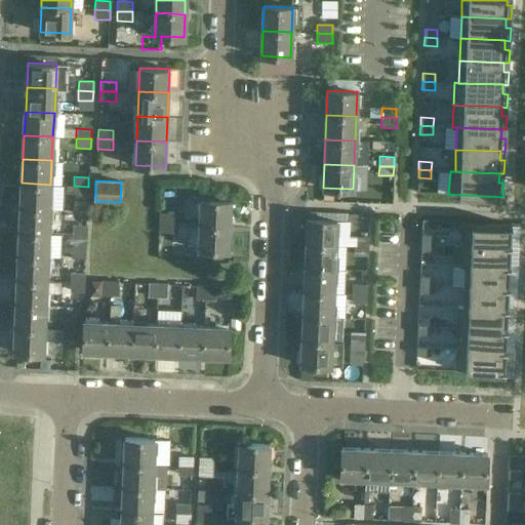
[(22,183),(21,207),(49,208),(50,185),(22,183)]
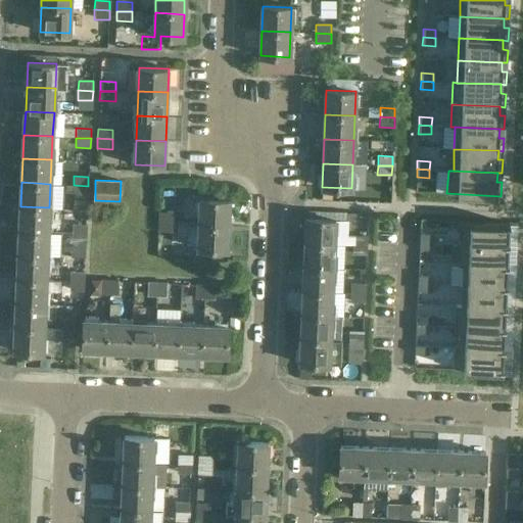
[(88,186),(74,185),(74,194),(88,195),(88,186)]
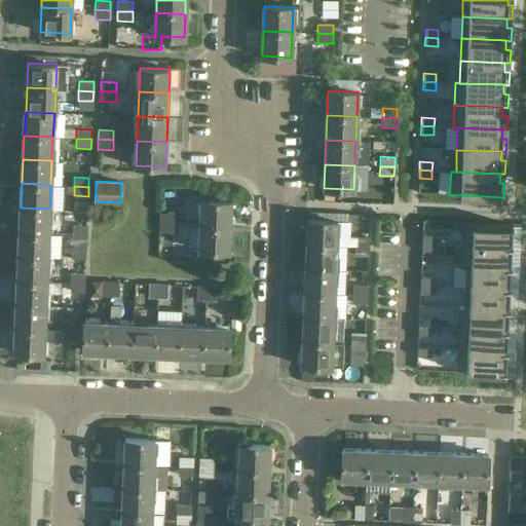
[(230,202),(201,200),(200,225),(229,226),(230,202)]
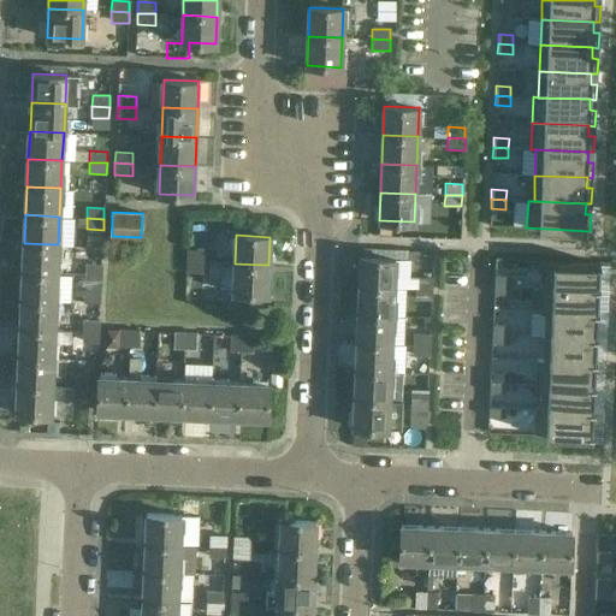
[(57,272),(58,244),(24,243),(23,271),(57,272)]
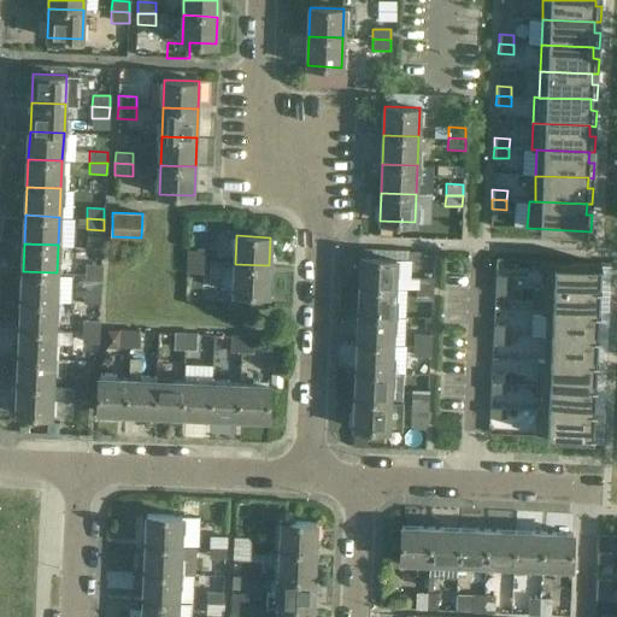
[(206,252),(188,251),(188,262),(205,263),(206,252)]
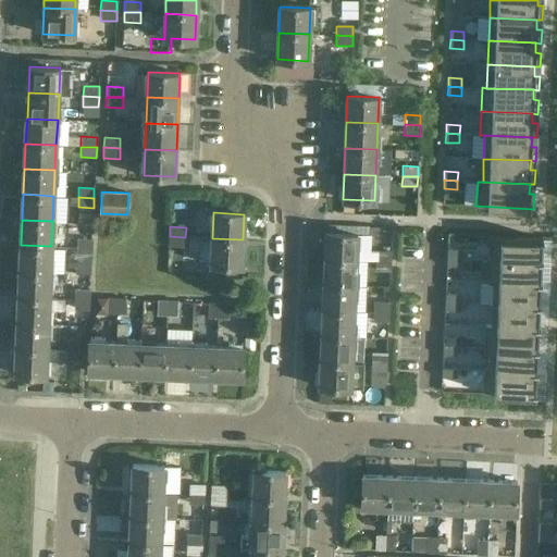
[(357,234),(356,234),(326,233),(325,257),(356,258),(357,234)]
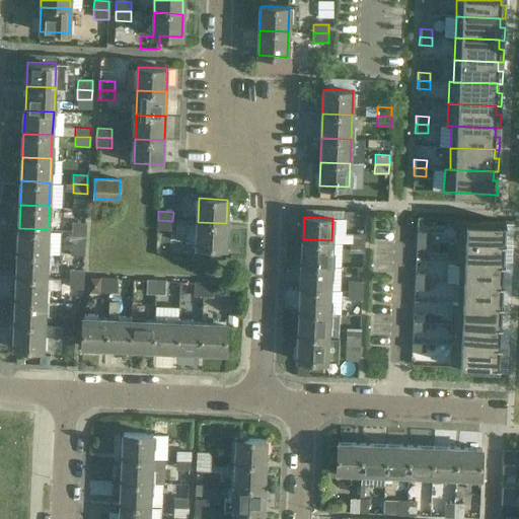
[(172,230),(172,221),(158,220),(157,229),(172,230)]
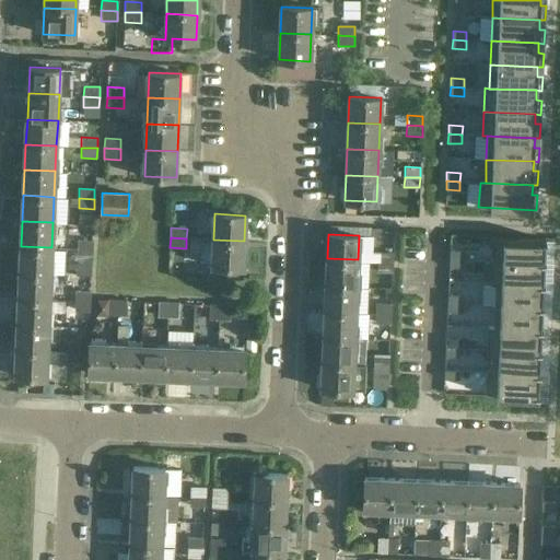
[(491,256),(491,260),(544,263),(544,241),(544,240),(491,237),(491,256)]
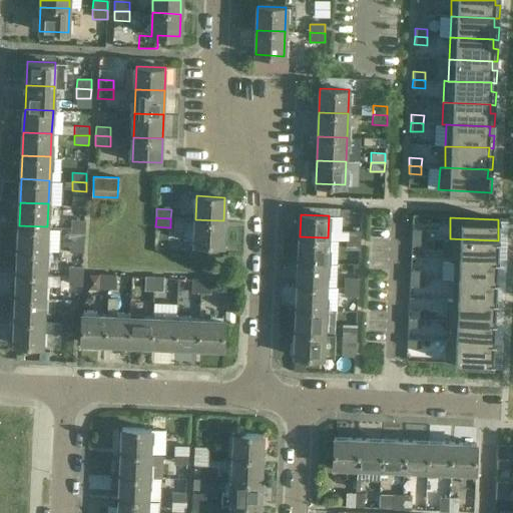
[(70,229),(84,229),(84,220),(70,219),(70,229)]
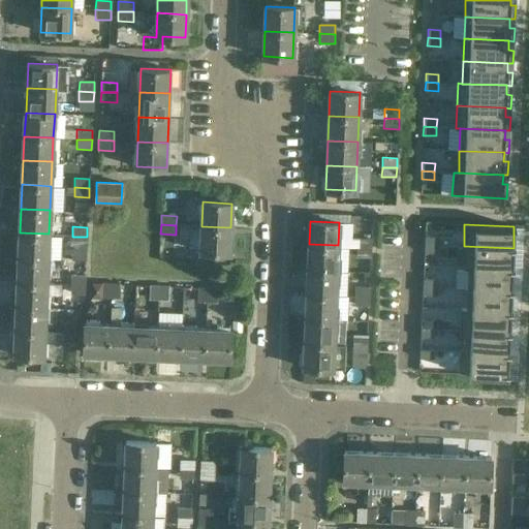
[(201,226),(200,251),(229,253),(230,227),(201,226)]
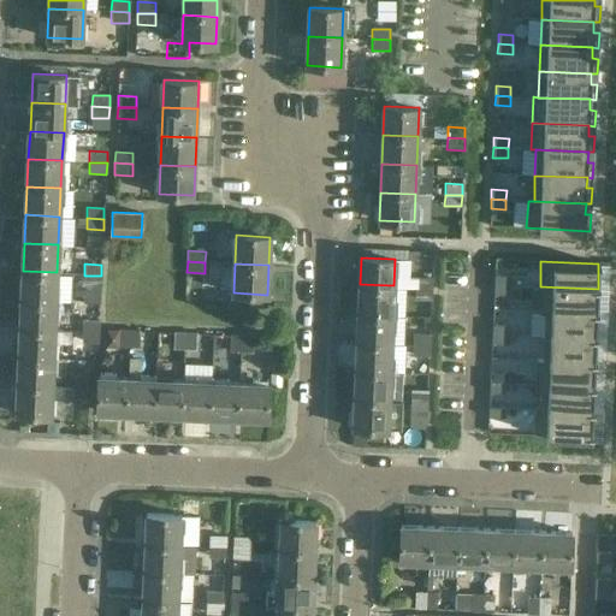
[(23,271),(22,298),(55,301),(57,272),(23,271)]
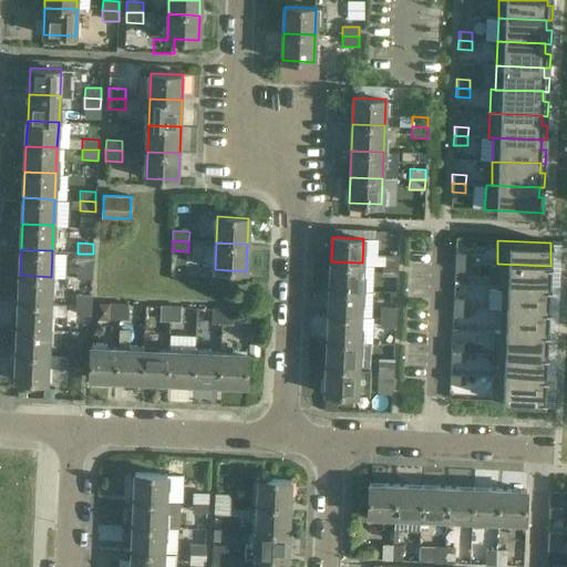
[(454,253),(454,261),(467,261),(468,253),(454,253)]
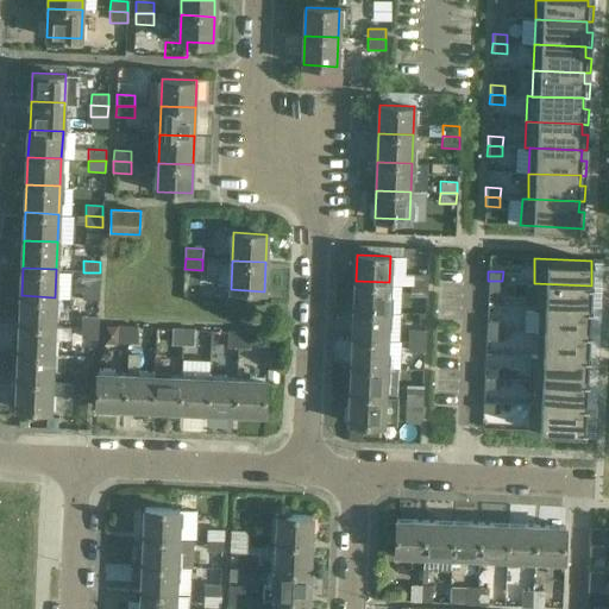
[(100,272),(83,272),(82,283),(100,284),(100,272)]
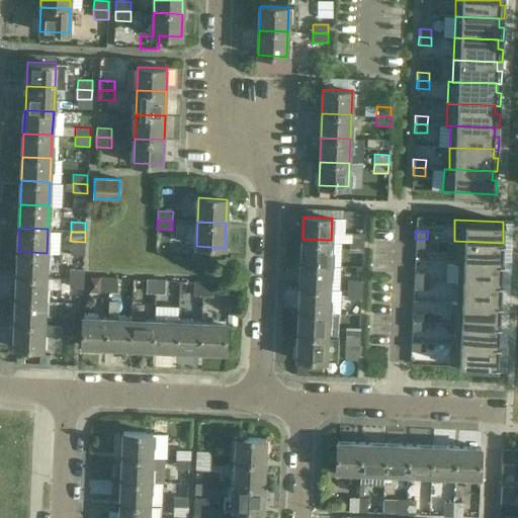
[(363,235),(346,234),(345,243),(362,244),(363,235)]
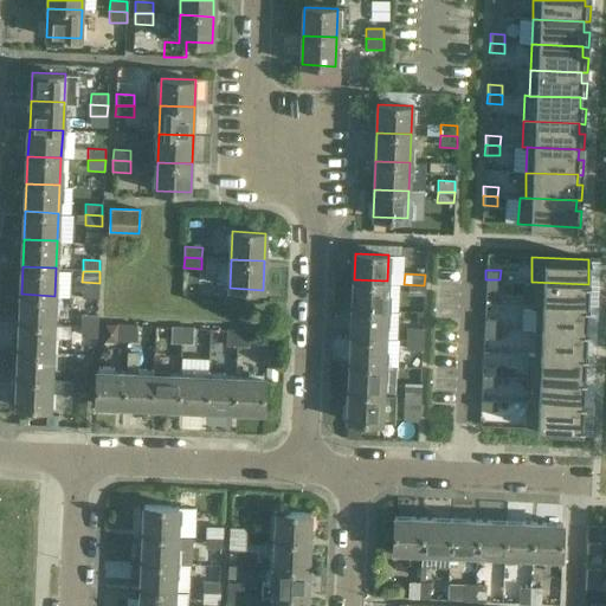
[(354,279),(353,309),(386,310),(387,281),(354,279)]
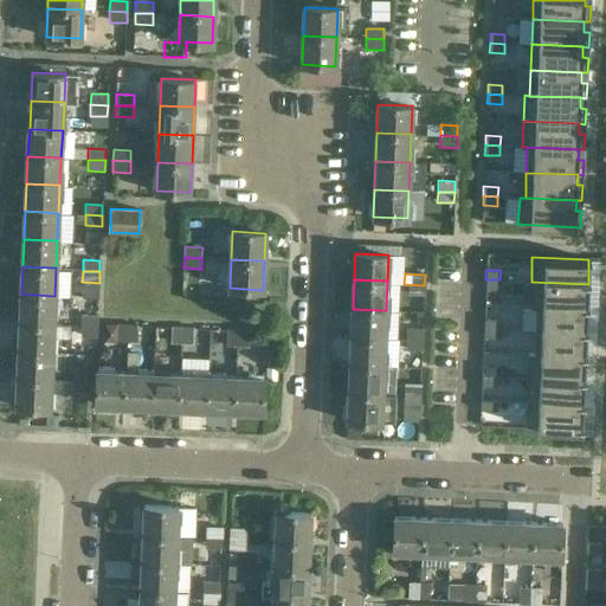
[(485,279),(485,289),(500,290),(500,279),(485,279)]
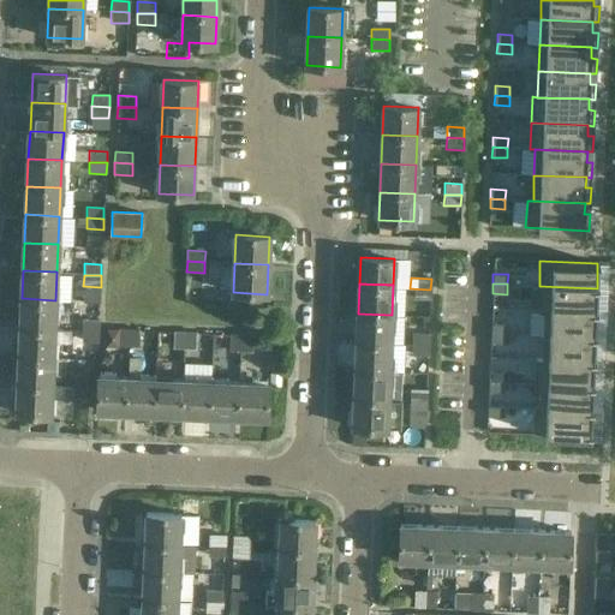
[(539,286),(538,310),(544,310),(596,312),(597,288),(539,286)]
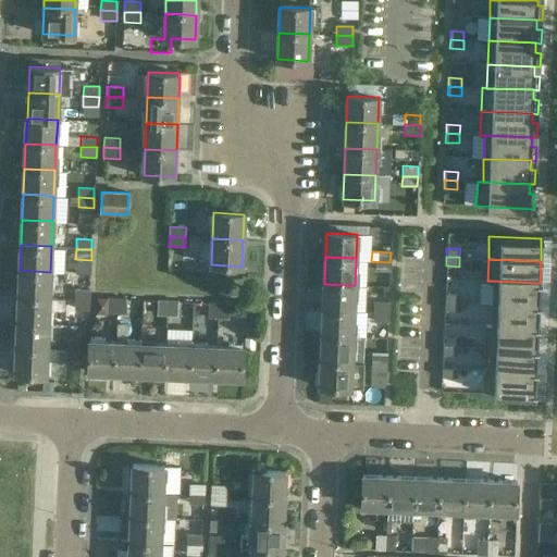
[(390,272),(390,262),(371,261),(371,271),(390,272)]
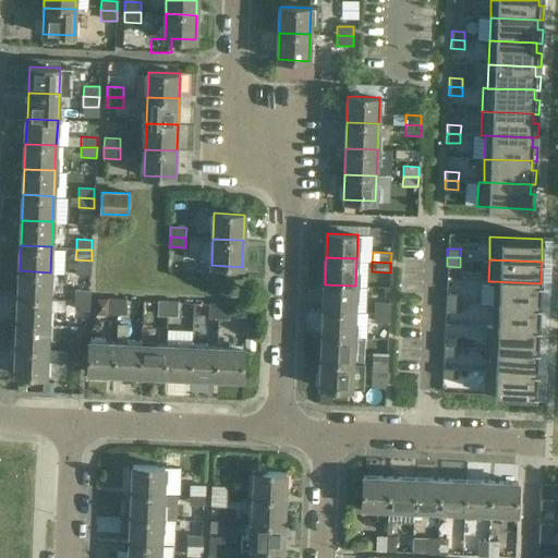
[(20,270),(19,296),(49,298),(50,273),(20,270)]
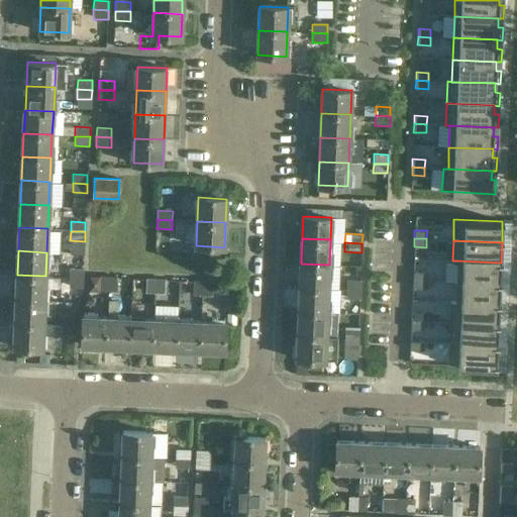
[(457,261),(456,282),(500,284),(501,263),(457,261)]
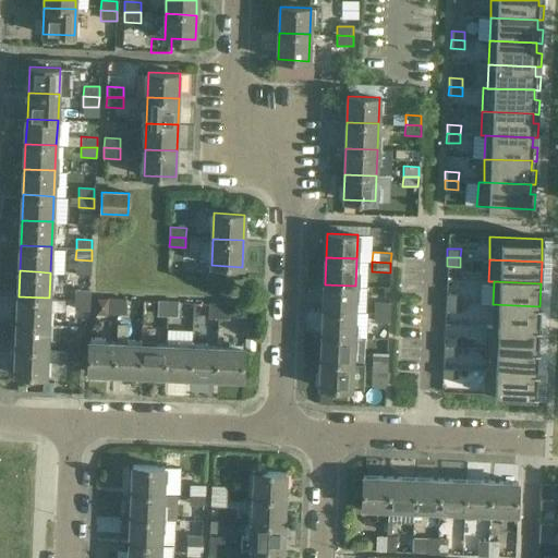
[(325,284),(324,310),(354,311),(355,286),(325,284)]
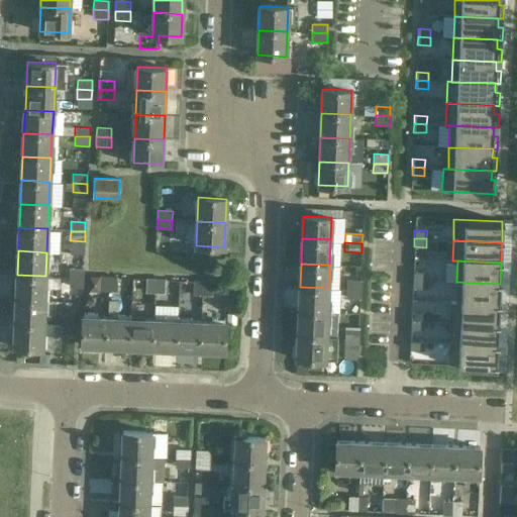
[(69,278),(83,278),(84,269),(69,269),(69,278)]
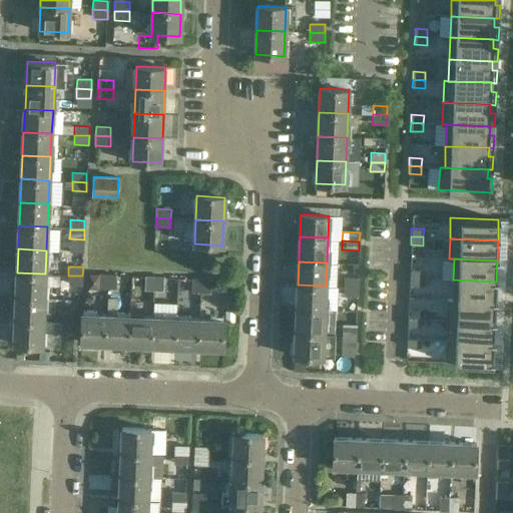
[(409,269),(409,277),(422,278),(422,270),(409,269)]
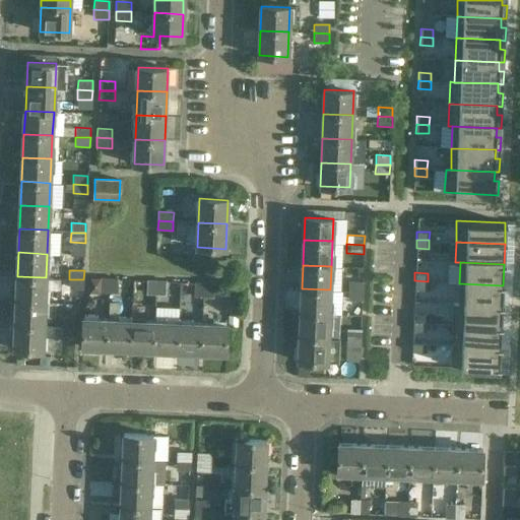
[(17,276),(16,300),(45,301),(46,277),(17,276)]
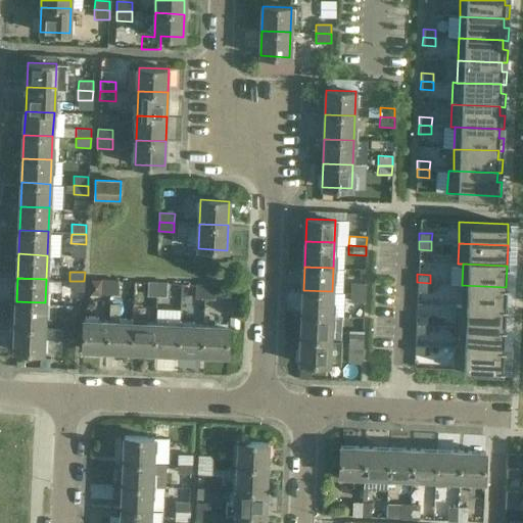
[(100,280),(99,294),(108,295),(109,280),(100,280)]
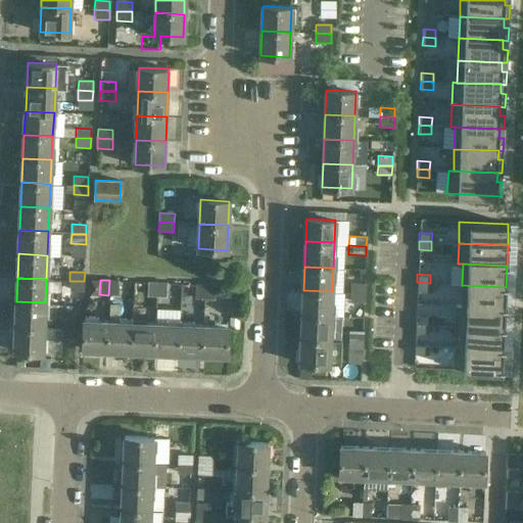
[(117,295),(119,281),(109,280),(108,295),(117,295)]
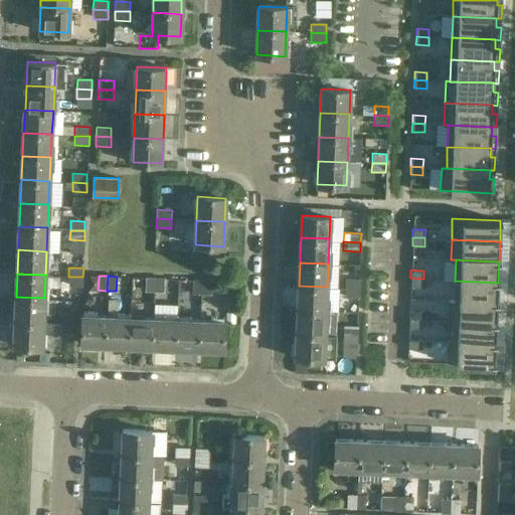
[(82,277),(68,277),(67,286),(82,287),(82,277)]
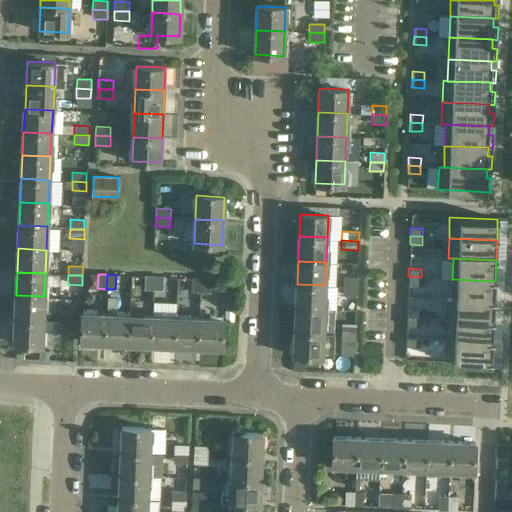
[(144,276),(144,291),(153,291),(154,277),(144,276)]
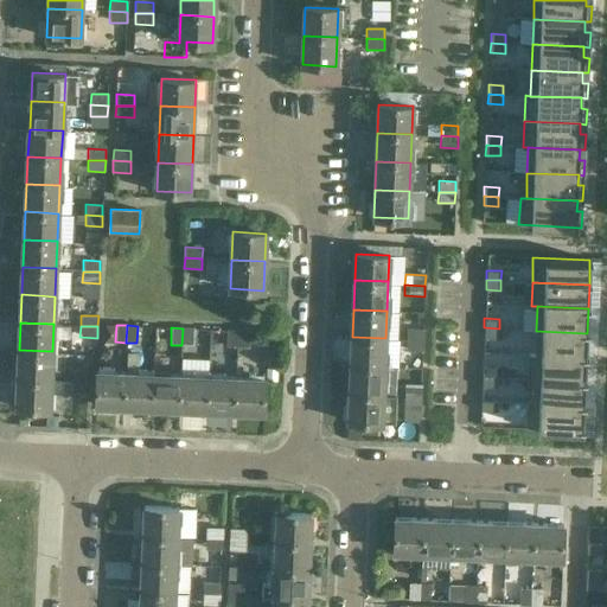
[(484,327),(484,337),(498,338),(499,328),(484,327)]
